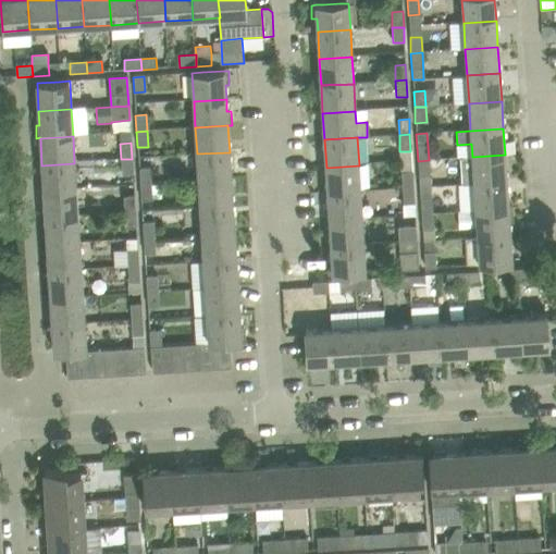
[(197,154),(198,181),(231,179),(230,152),(197,154)]
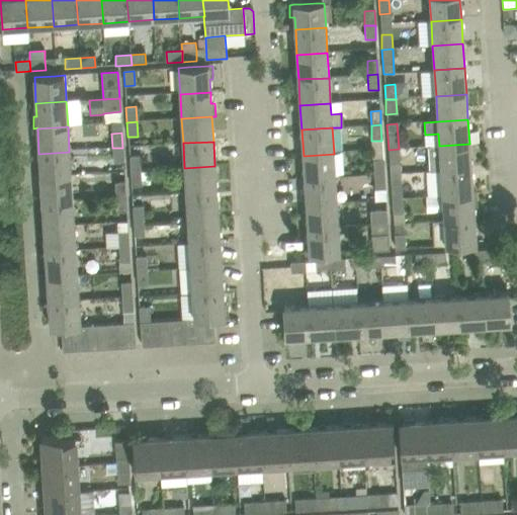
[(428,171),(440,170),(470,169),(469,144),(439,146),(427,147),(428,171)]
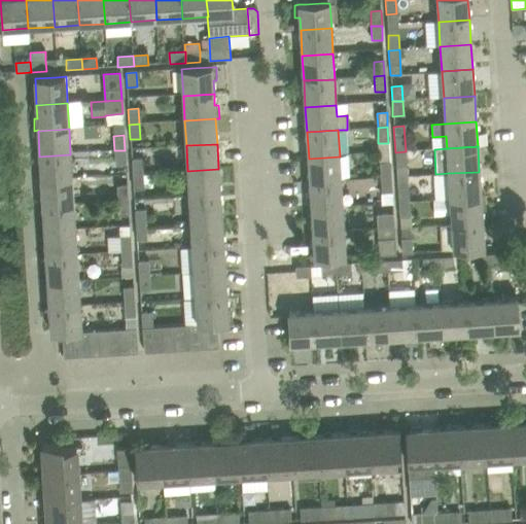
[(125,150),(114,150),(115,166),(126,165),(125,150)]
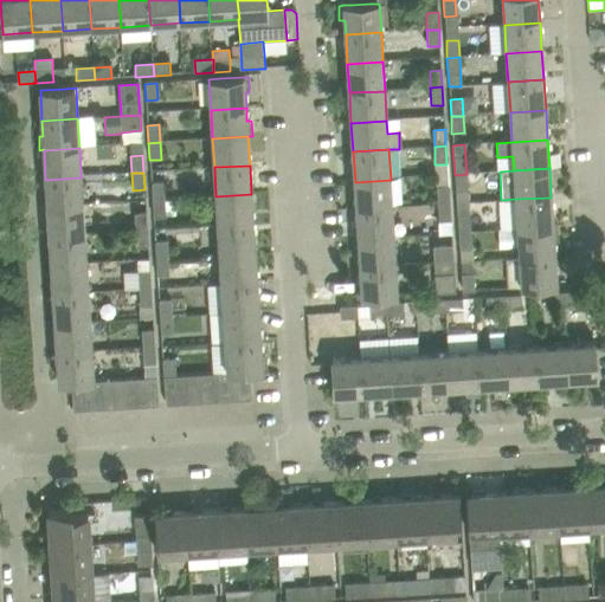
[(467,174),(455,175),(456,205),(469,204),(467,174)]
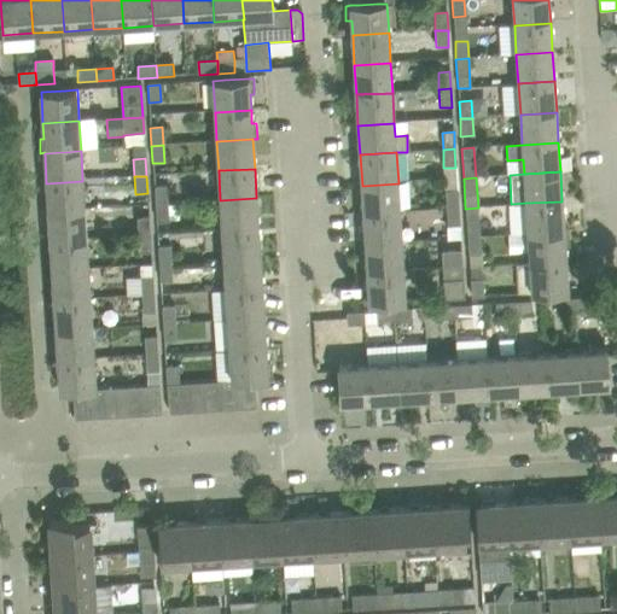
[(46,183),(48,211),(85,209),(82,181),(46,183)]
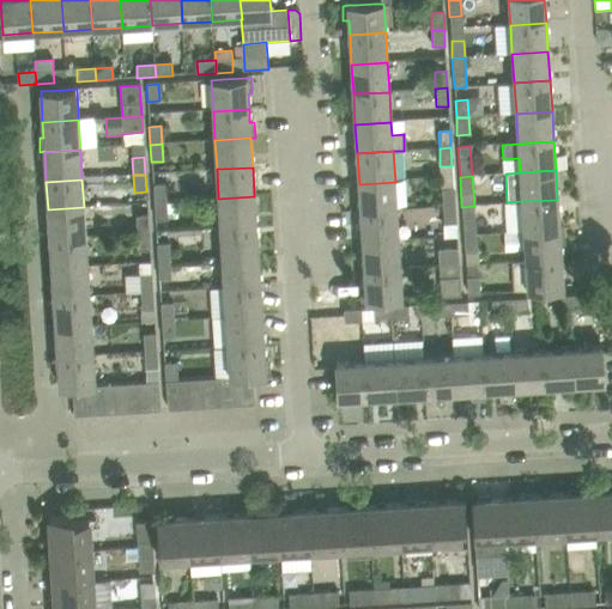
[(359,184),(361,212),(397,209),(395,182),(359,184)]
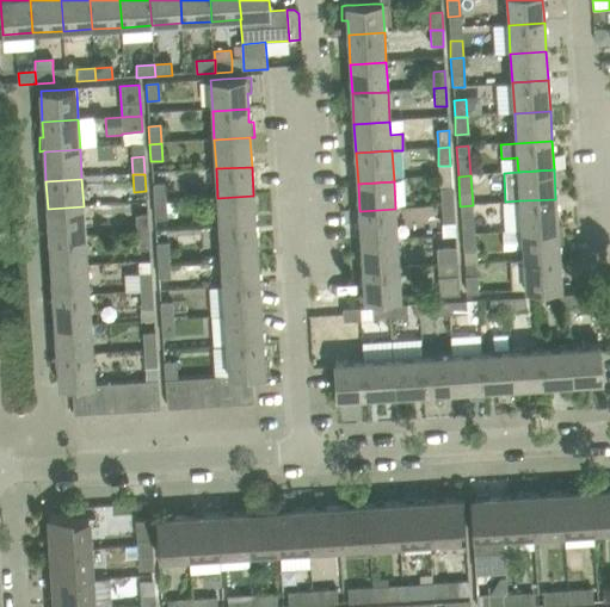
[(164,185),(152,185),(153,203),(165,202),(164,185)]
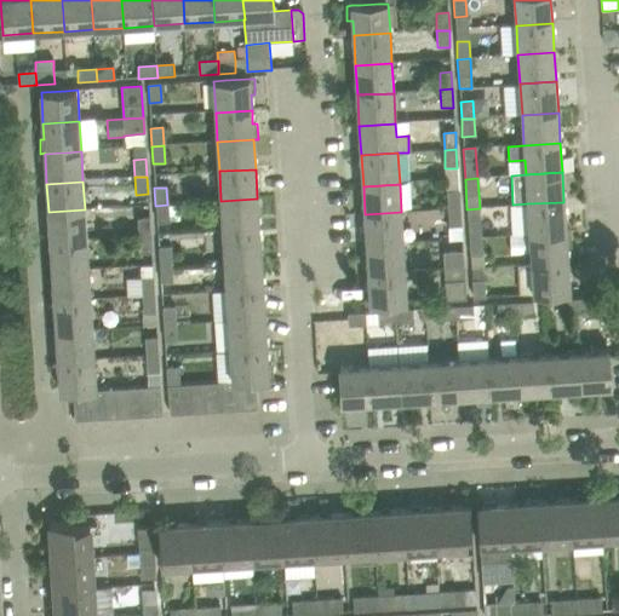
[(447,193),(448,209),(460,208),(459,191),(447,193)]
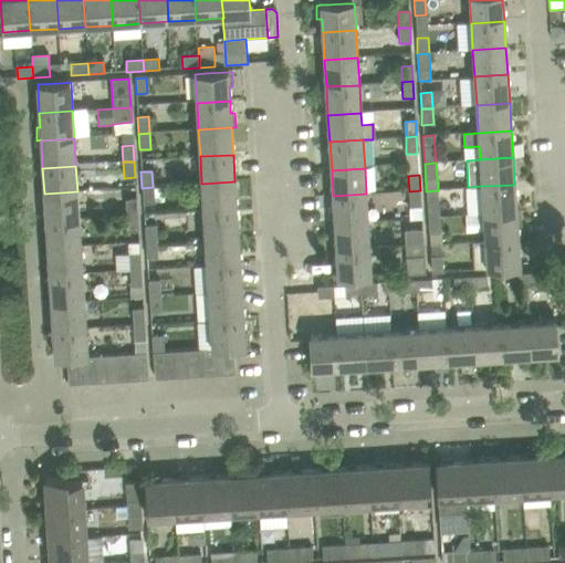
[(201,184),(203,211),(237,209),(234,181),(201,184)]
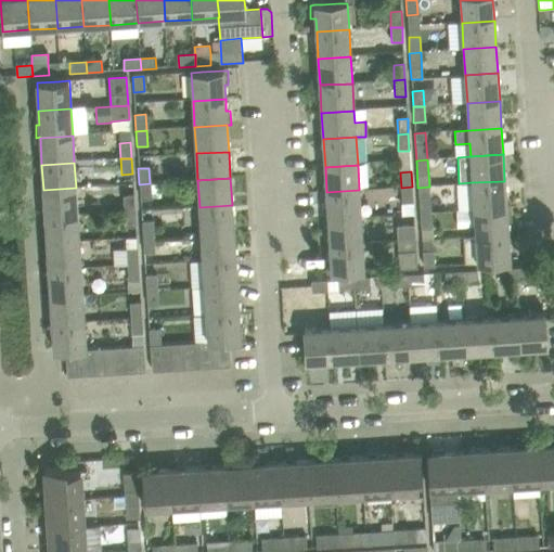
[(472,184),(456,185),(458,210),(474,209),(506,207),(504,181),(472,182),(472,184)]
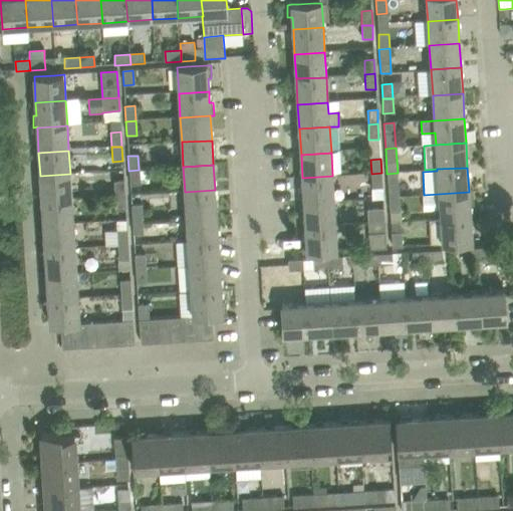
[(139,170),(129,171),(130,186),(140,185),(139,170)]
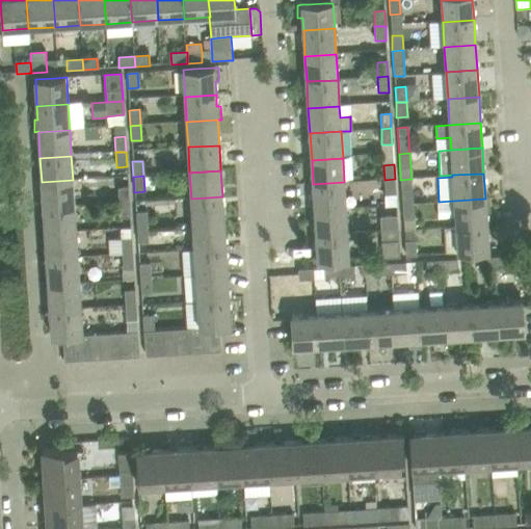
[(395,179),(385,180),(386,195),(395,194),(395,179)]
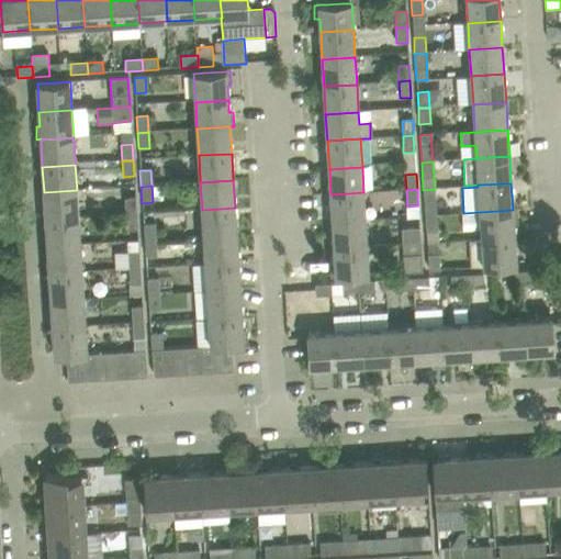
[(435,189),(423,190),(425,216),(436,215),(435,189)]
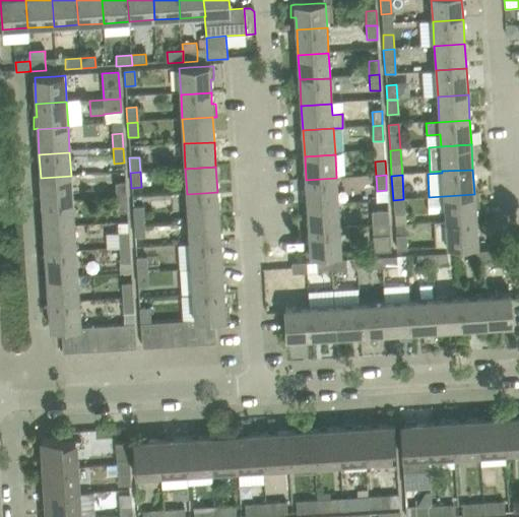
[(41,178),(42,203),(72,201),(71,176),(41,178)]
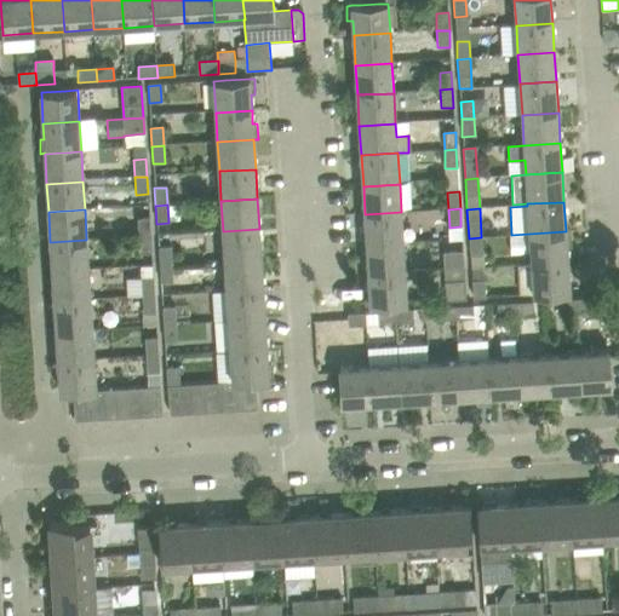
[(366,230),(361,231),(361,245),(403,242),(401,212),(365,214),(366,230)]
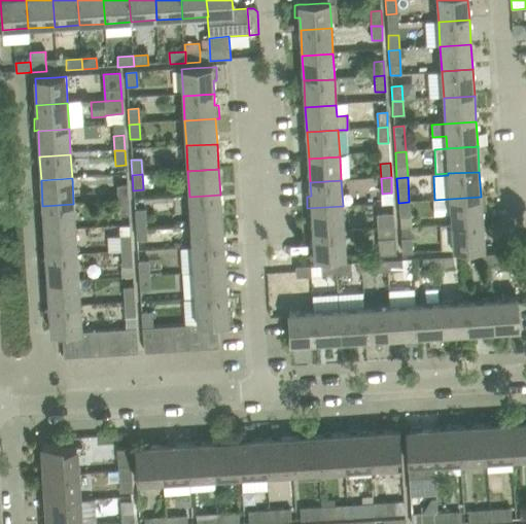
[(127,185),(116,186),(117,202),(128,201),(127,185)]
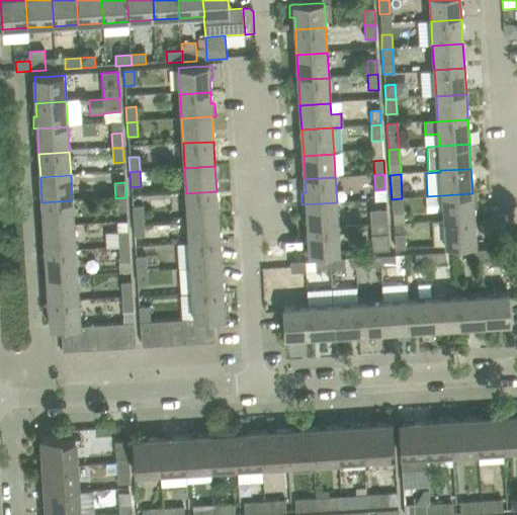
[(186,193),(188,219),(218,217),(217,191),(186,193)]
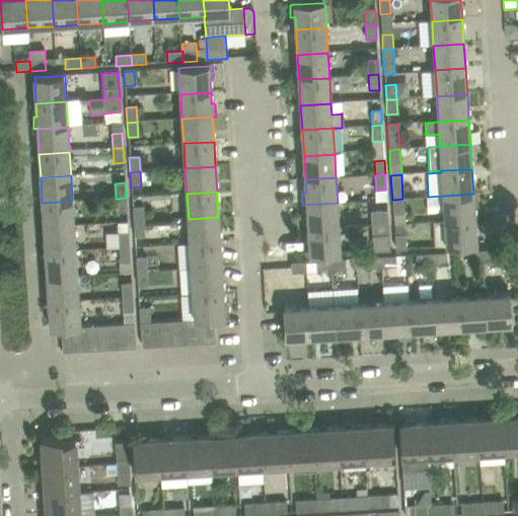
[(474,220),(474,207),(478,207),(477,195),(473,195),(473,194),(443,196),(445,221),(474,220)]
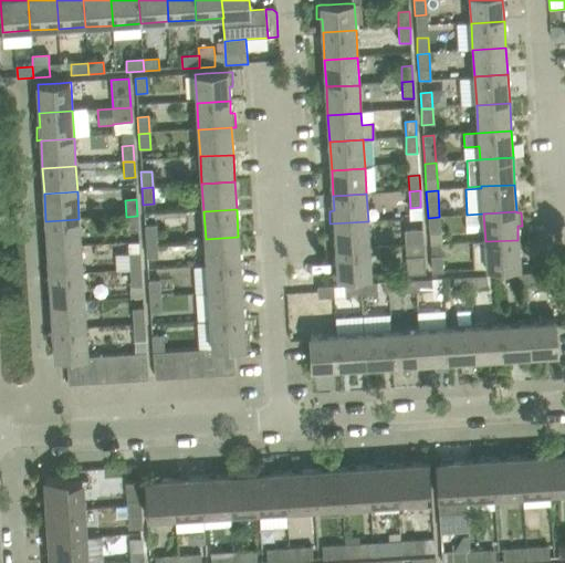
[(137,216),(126,217),(127,232),(138,232),(137,216)]
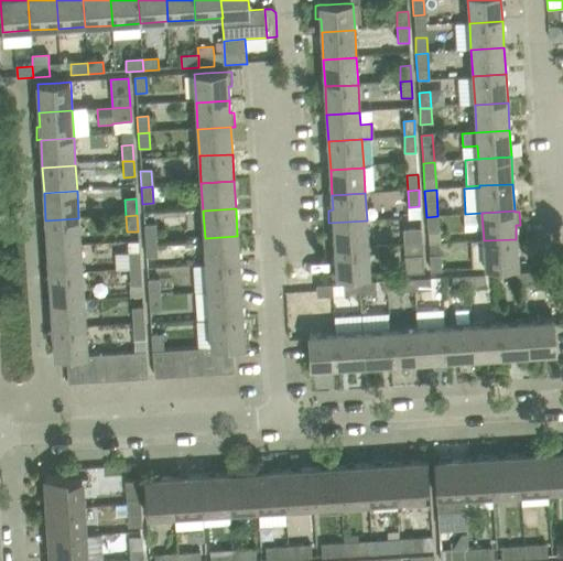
[(437,216),(426,217),(428,234),(439,233),(437,216)]
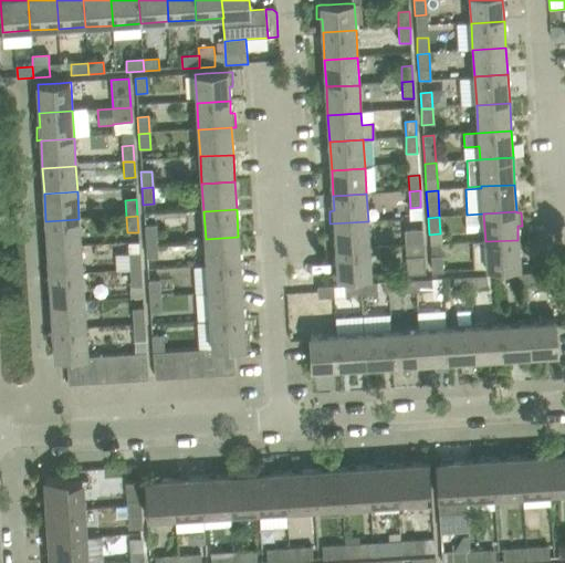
[(45,221),(48,249),(81,247),(79,219),(45,221)]
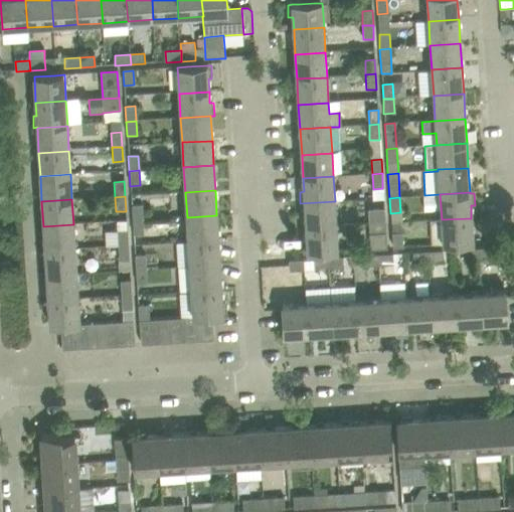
[(335,201),(300,203),(301,216),(306,216),(306,228),(336,226),(335,201)]
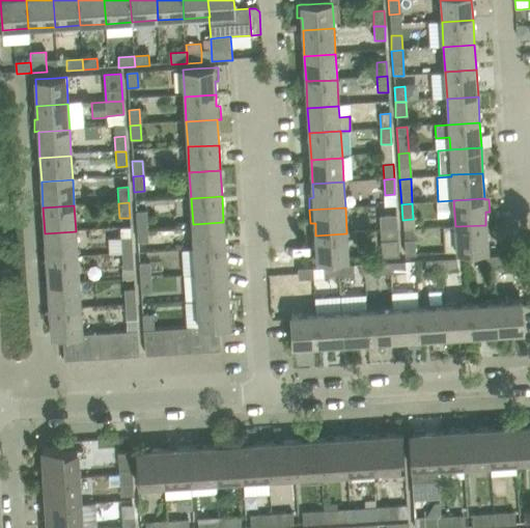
[(146,212),(136,213),(136,214),(137,228),(147,227),(146,212)]
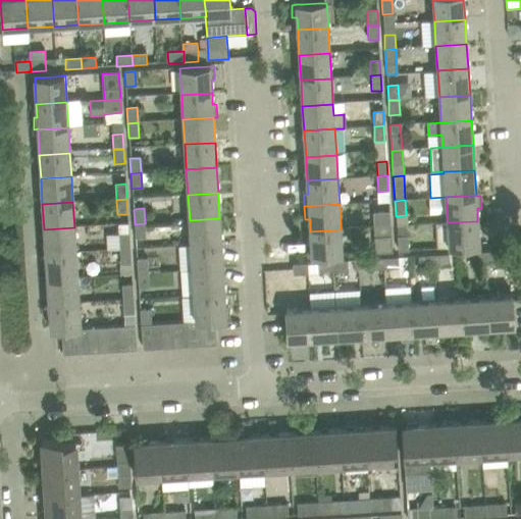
[(372,213),(373,227),(389,226),(389,212),(372,213)]
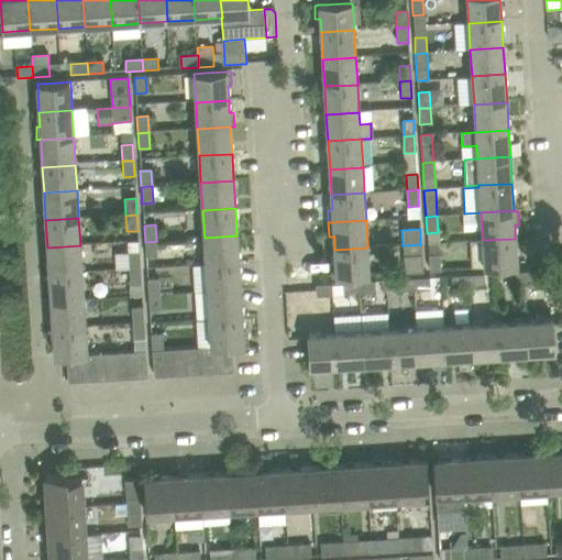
[(205,238),(206,265),(239,263),(237,235),(205,238)]
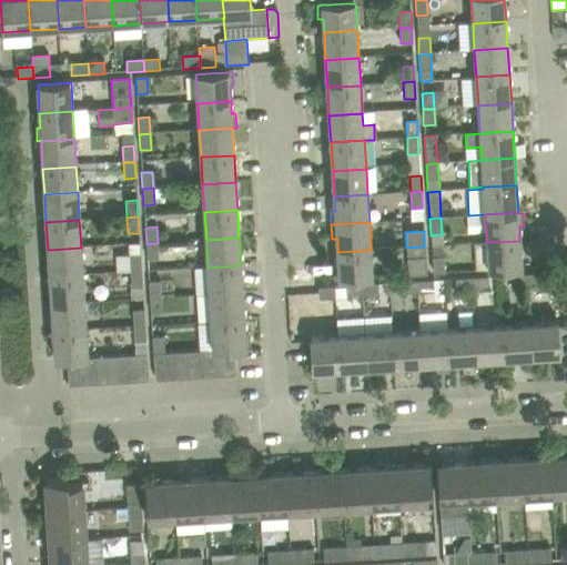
[(519,241),(487,242),(488,270),(522,269),(519,241)]
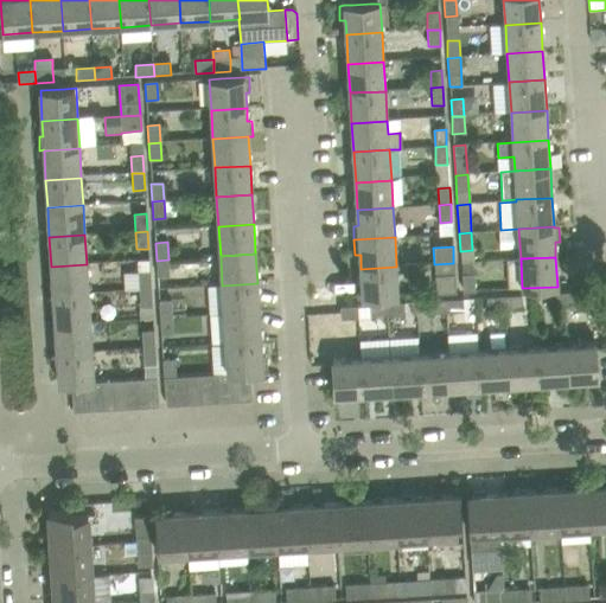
[(168,260),(157,261),(158,277),(170,277),(168,260)]
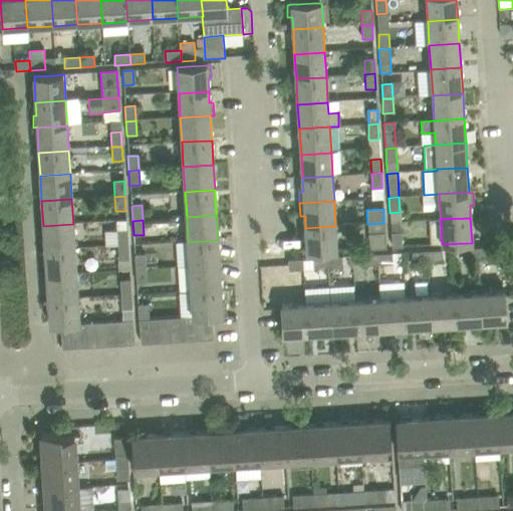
[(385,223),(367,224),(369,249),(386,248),(385,223)]
